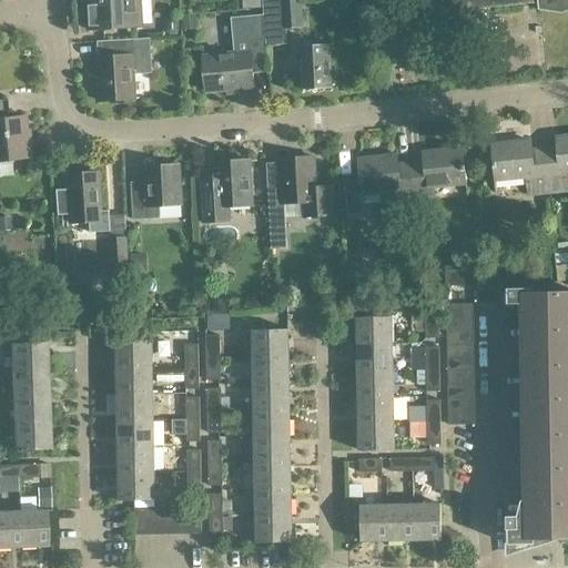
[(89,30),(141,27),(139,0),(103,0),(88,1),(89,30)]
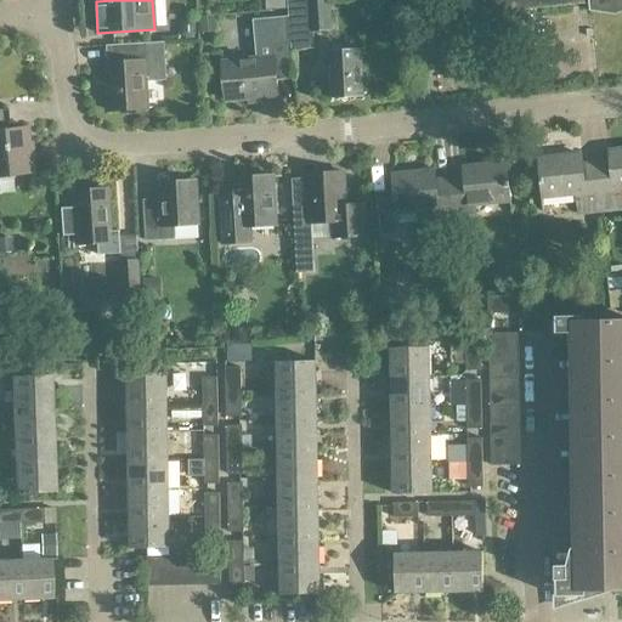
[(263,0),(265,13),(286,10),(283,0),(263,0)]
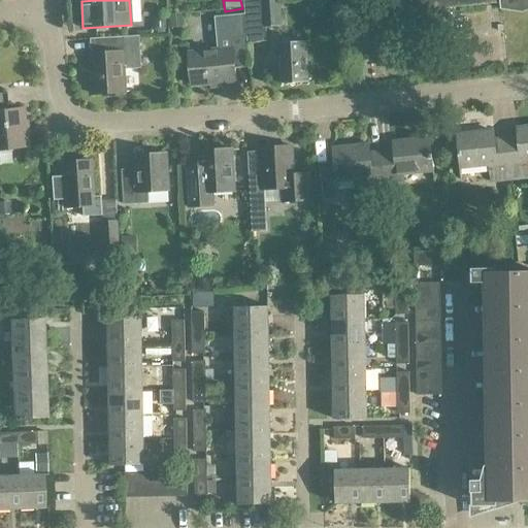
[(260,0),(263,27),(281,26),(277,0),(260,0)]
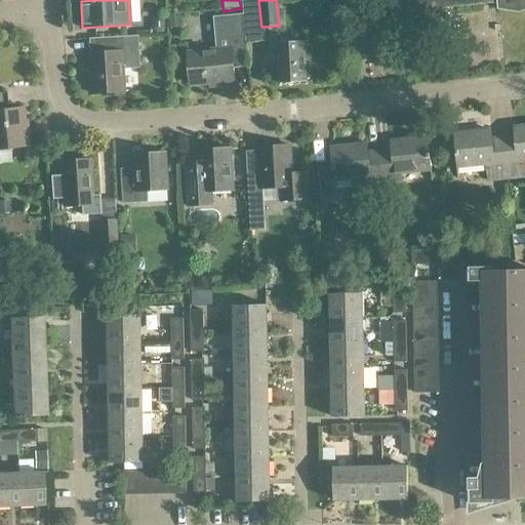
[(524,0),(381,0),(382,7),(392,6),(393,18),(414,22),(434,14),(434,9),(497,2),(497,8),(520,11),(524,8),(524,0)]
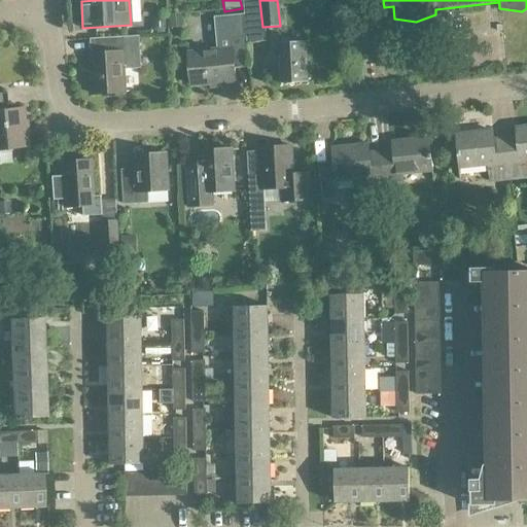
[(188,54),(191,82),(219,80),(220,86),(236,84),(234,65),(249,63),(244,14),(214,18),(217,50),(188,54)]
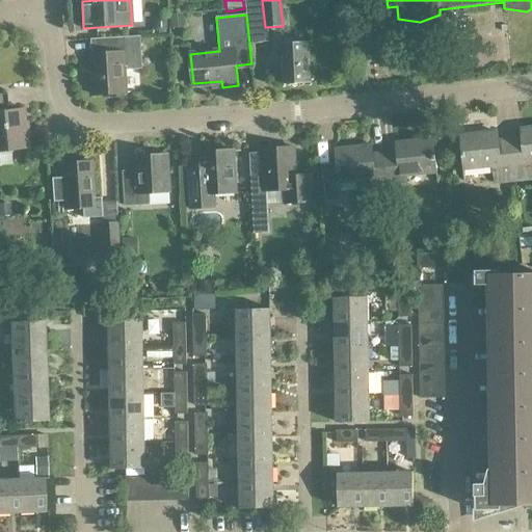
[(91,54),(94,96),(127,94),(125,71),(142,70),(140,37),(127,38),(127,36),(98,38),(98,53),(91,54)]
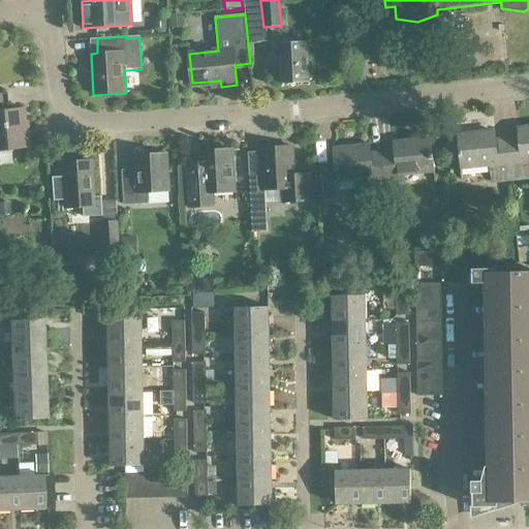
[(307,42),(278,43),(280,83),(309,82),(307,42)]
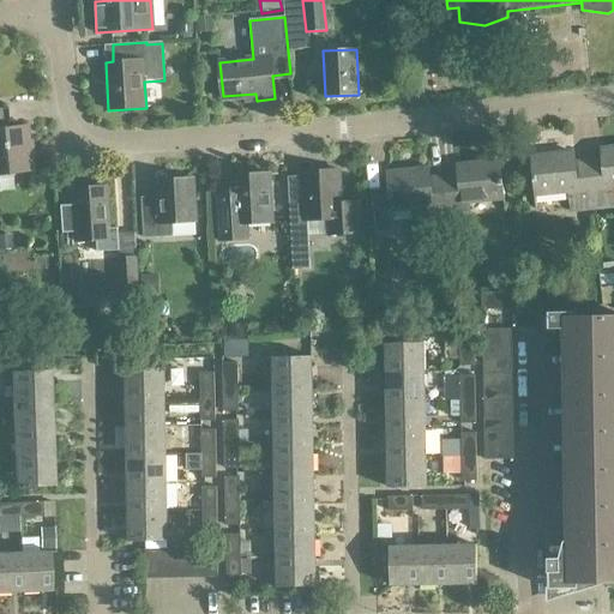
[(26,125),(8,127),(7,108),(0,108),(0,175),(16,174),(16,173),(30,172),(29,157),(32,156),(31,150),(29,150),(26,125)]
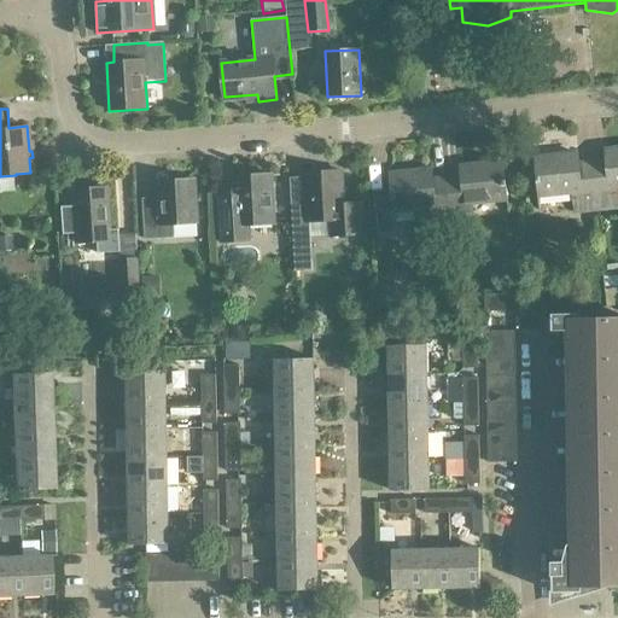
[(607,161),(593,162),(598,211),(617,208),(617,190),(617,188),(617,187),(617,149),(606,151),(607,161)]
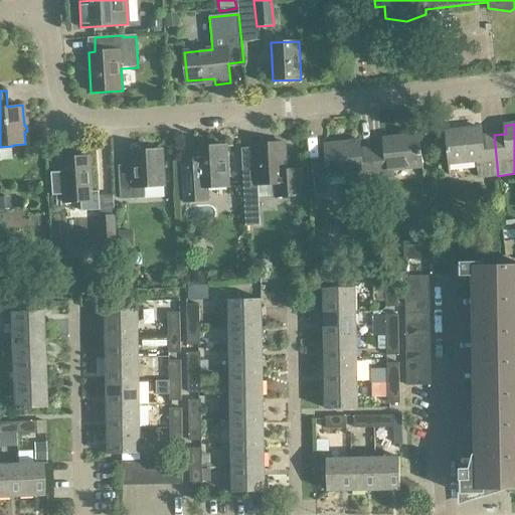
[(477,161),(479,178),(498,176),(494,135),(482,137),(481,128),(446,132),(448,148),(446,148),(448,164),(477,161)]
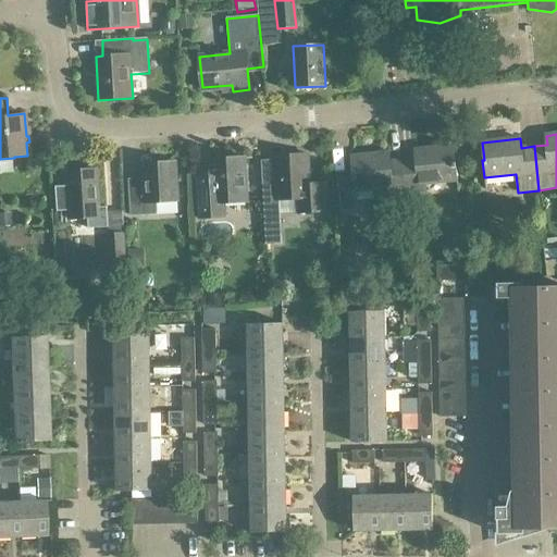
[(416,159),(403,160),(406,196),(426,194),(425,184),(457,181),(456,163),(455,163),(453,146),(415,149),(416,159)]
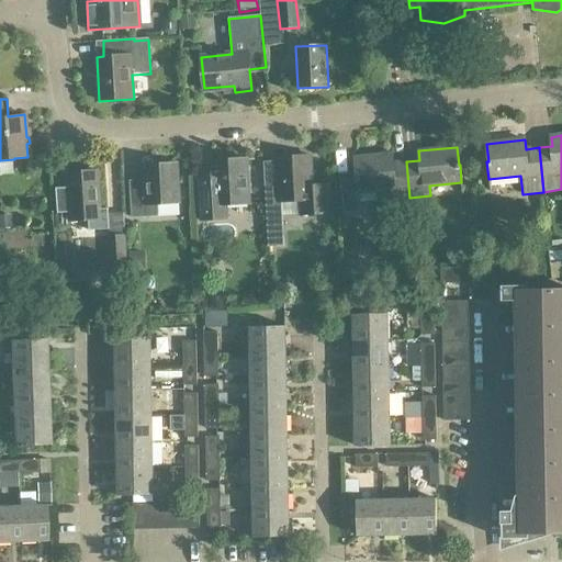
[(389,190),(390,200),(409,198),(406,161),(393,164),(392,154),(355,158),(356,176),(357,193),(389,190)]
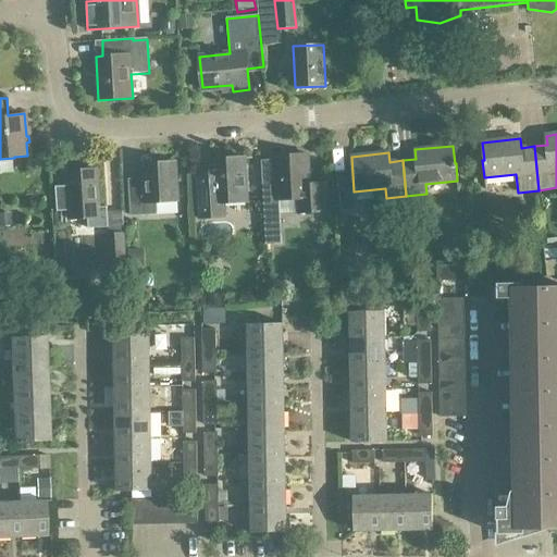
[(308,184),(307,155),(274,157),(276,200),(297,198),(298,213),(325,212),(324,183),(308,184)]
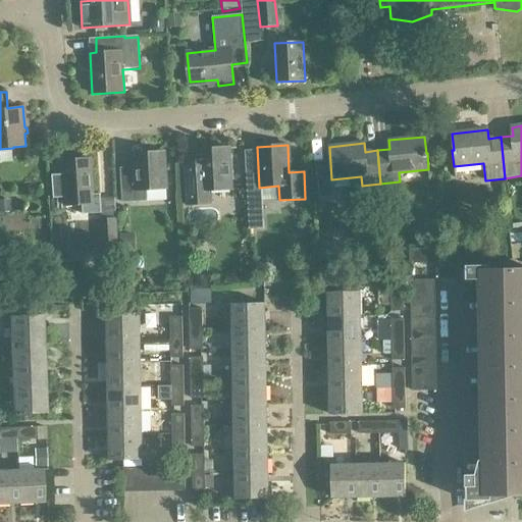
[(230,189),(229,165),(228,165),(227,148),(197,150),(198,159),(184,160),(187,205),(210,204),(209,190),(230,189)]
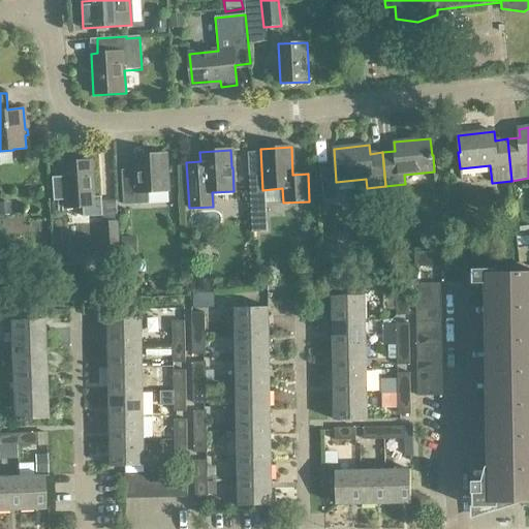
[(167,154),(135,156),(136,180),(122,181),(123,205),(148,204),(148,192),(168,191),(167,154)]
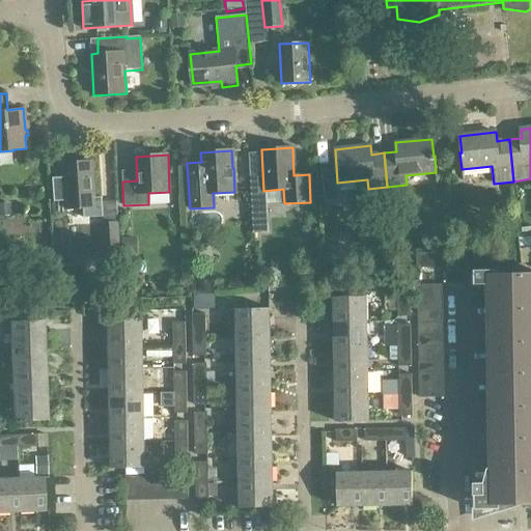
[(63,163),(66,210),(94,207),(92,161),(63,163)]
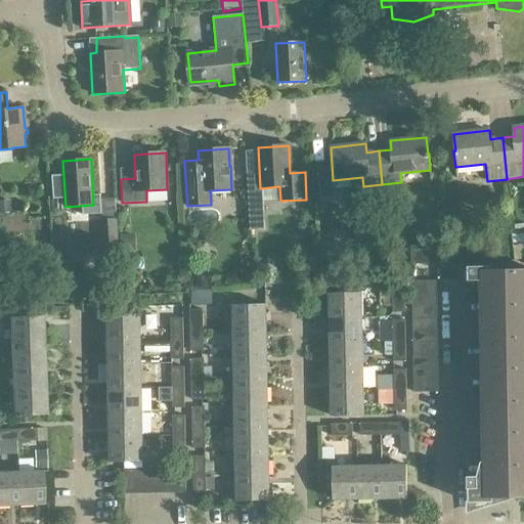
[(313,171),(315,202),(331,201),(330,170),(313,171)]
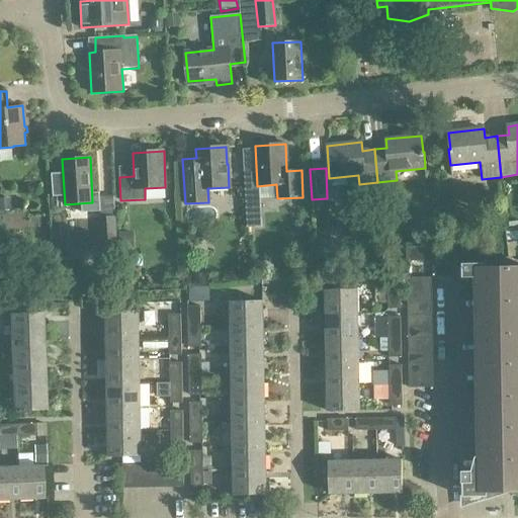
[(117,252),(114,217),(99,218),(101,253),(117,252)]
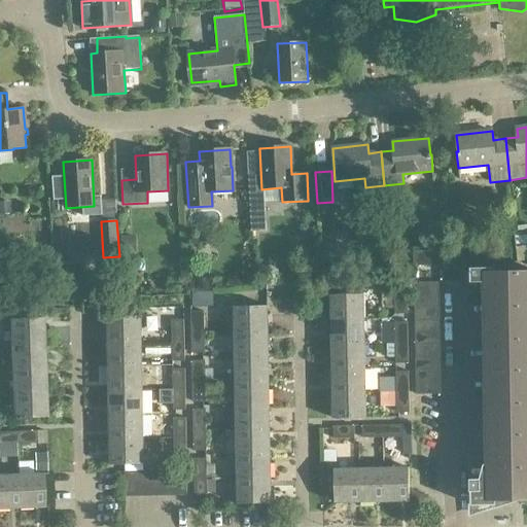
[(414,251),(414,266),(440,266),(438,251),(414,251)]
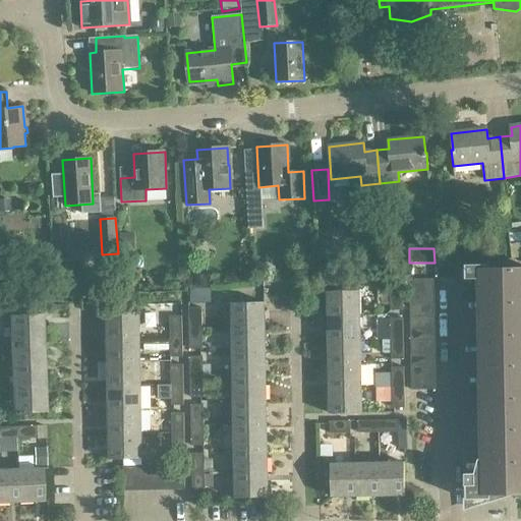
[(487,475),(475,475),(475,474),(465,474),(465,486),(466,501),(490,500),(490,495),(520,494),(520,268),(485,269),(485,265),(465,265),(465,279),(484,279),(487,475)]
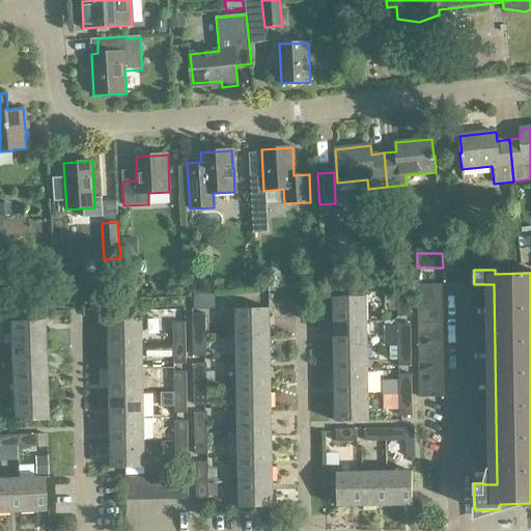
[(397,310),(397,317),(410,317),(410,296),(415,296),(414,282),(400,282),(400,296),(397,296),(397,297),(385,297),(386,310),(397,310)]
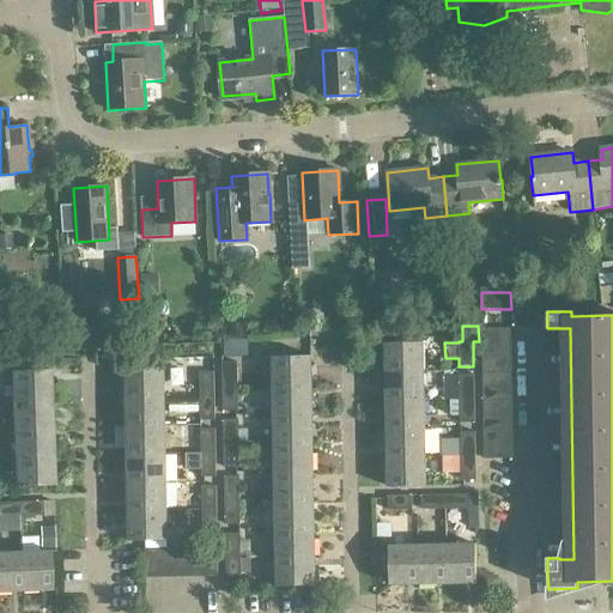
[(481,328),(481,344),(510,343),(510,328),(481,328)]
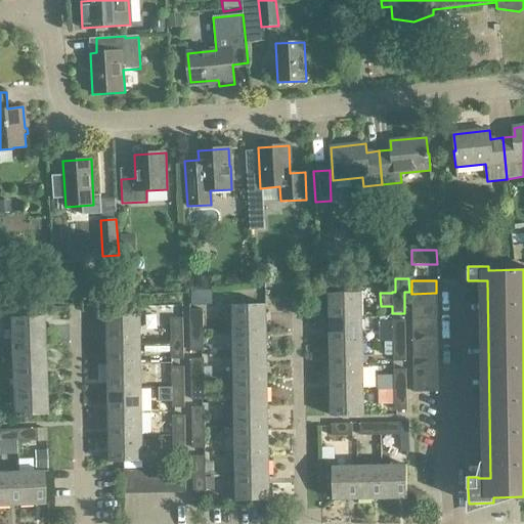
[(329,317),(362,317),(362,293),(329,293),(329,317)]
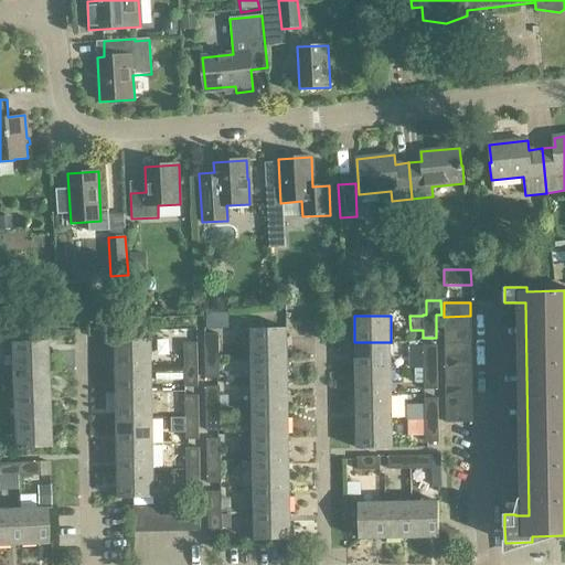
[(470,329),(470,316),(444,317),(445,330),(470,329)]
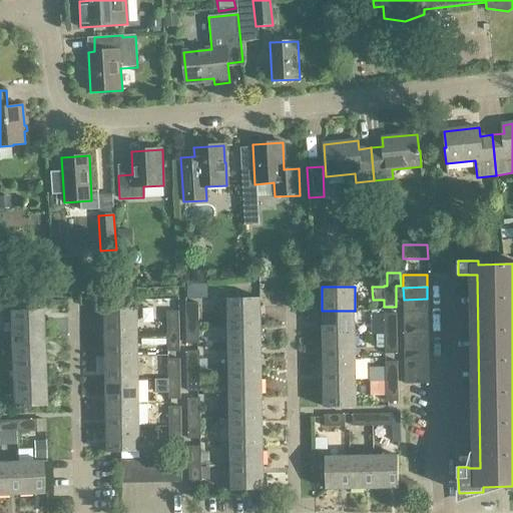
[(228,323),(261,322),(261,298),(227,299),(228,323)]
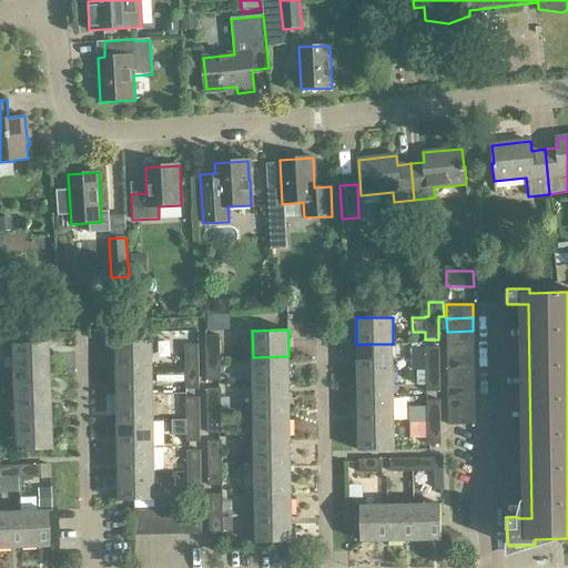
[(447,332),(447,345),(473,344),(473,331),(447,332)]
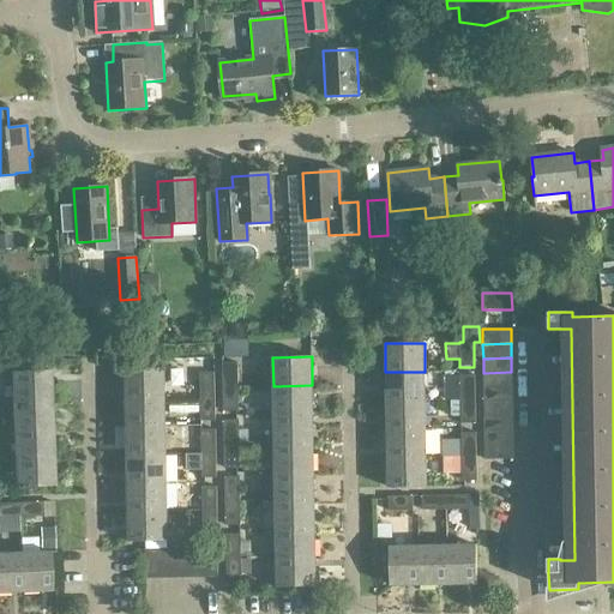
[(222,365),(223,389),(238,389),(236,365),(222,365)]
